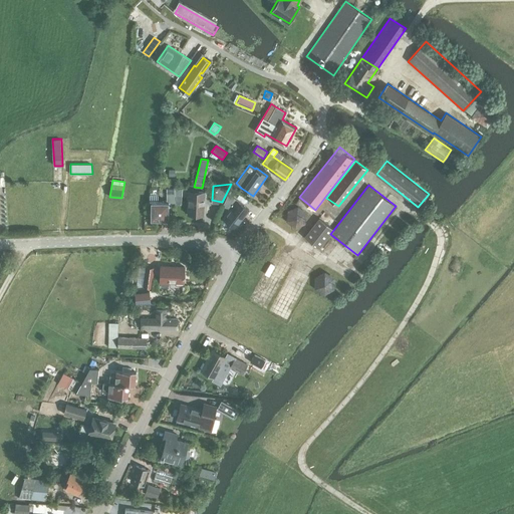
[(204,214),(205,191),(189,190),(188,213),(204,214)]
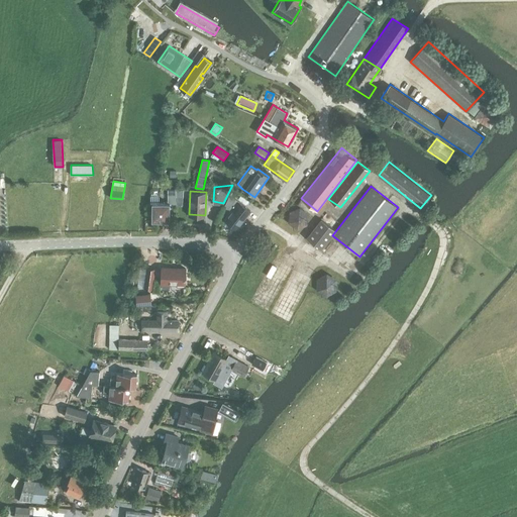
[(230,211),(224,219),(229,223),(228,224),(233,228),(234,227),(236,228),(250,210),(230,194),(224,206),(230,211)]
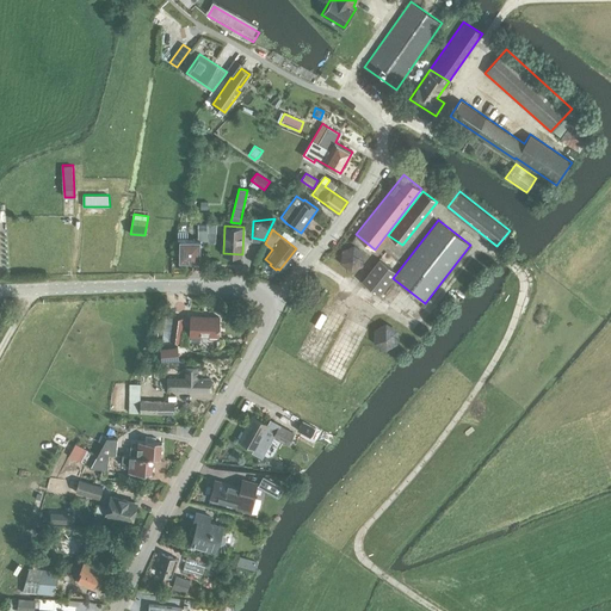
[(199,260),(201,240),(179,239),(179,260),(199,260)]
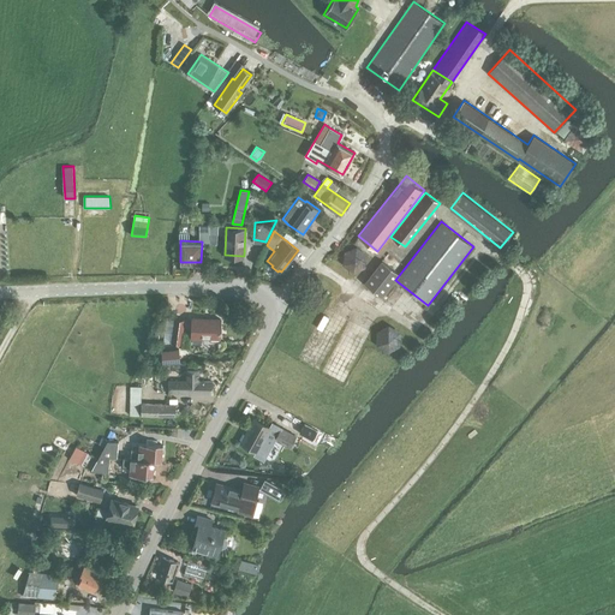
[(353,272),(364,267),(366,255),(357,246),(345,251),(344,264),(353,272)]
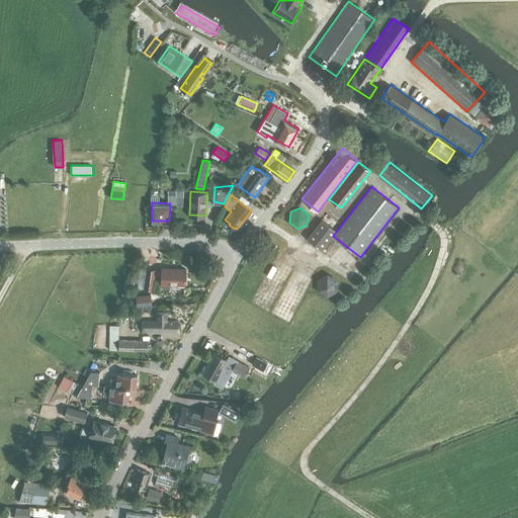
[(322,250),(337,231),(322,220),(307,239),(322,250)]
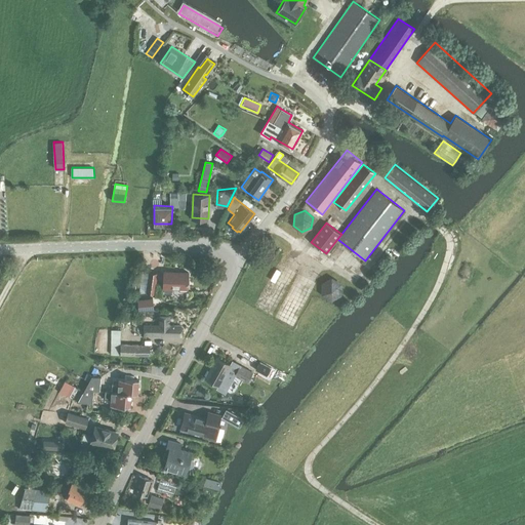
[(188,290),(189,272),(164,271),(163,288),(188,290)]
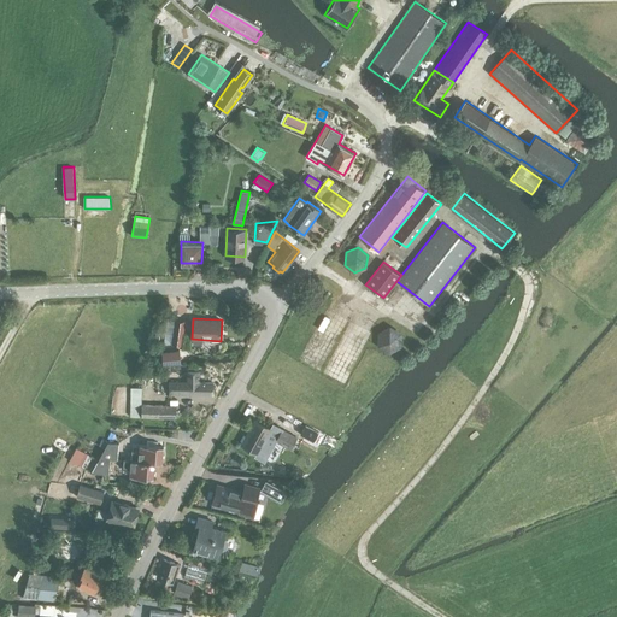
[(175,319),(172,344),(182,345),(184,321),(175,319)]
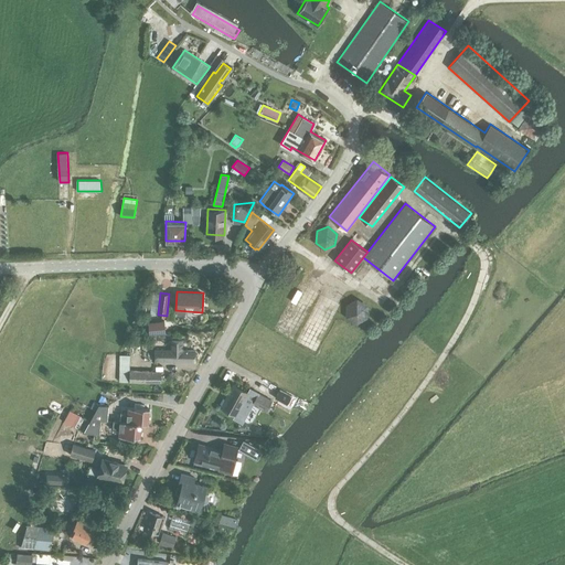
[(151,320),(151,332),(168,332),(168,320),(151,320)]
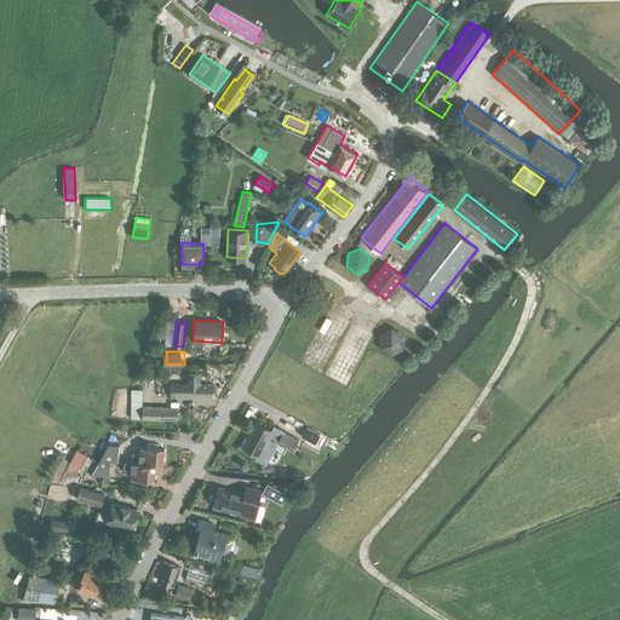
[(201,384),(201,373),(188,373),(187,384),(170,384),(170,397),(214,397),(216,384),(201,384)]
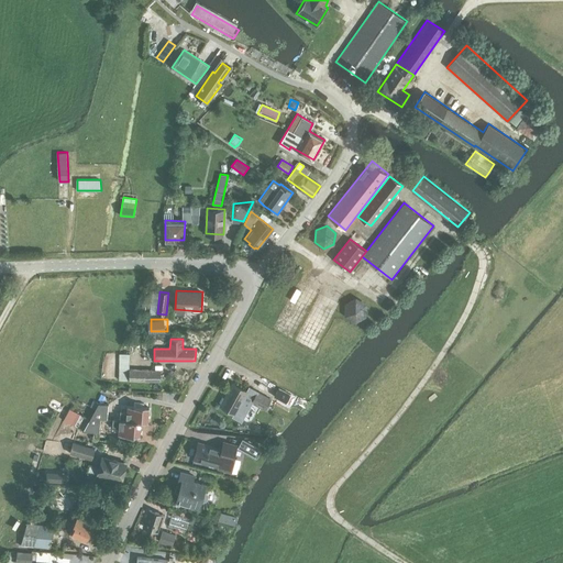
[(129,353),(119,353),(119,368),(119,379),(161,381),(161,370),(130,368),(130,360),(129,353)]
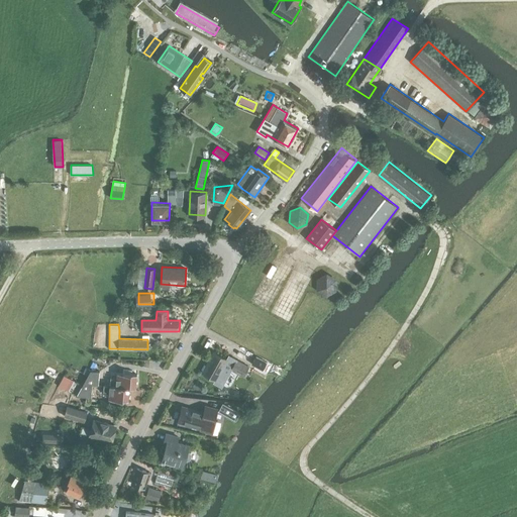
[(213,351),(202,372),(215,380),(213,382),(221,387),(231,370),(243,376),(248,367),(231,356),(231,357),(228,356),(229,355),(228,355),(226,359),(213,351)]
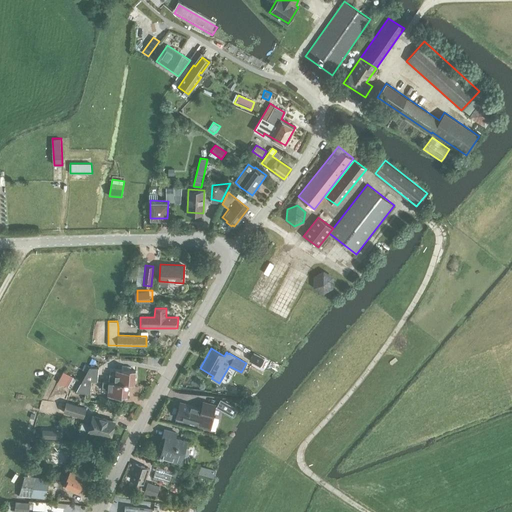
[(87,372),(82,380),(91,380),(97,381),(98,367),(90,367),(89,367),(85,365),(82,370),(87,372)]
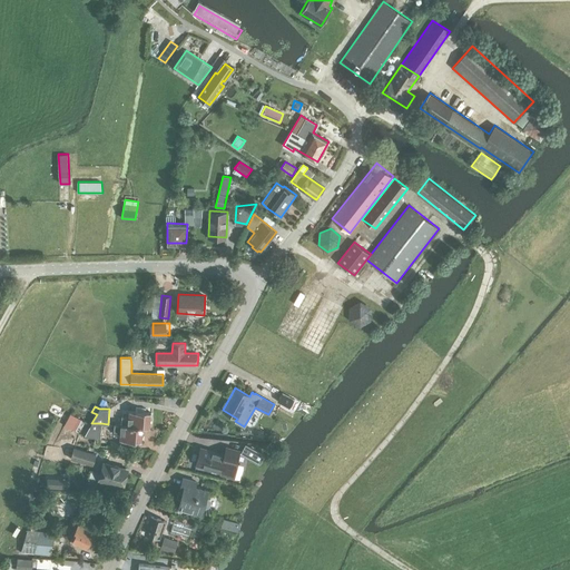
[(143,426),(143,428),(149,428),(150,413),(128,411),(128,416),(121,415),(121,424),(143,426)]
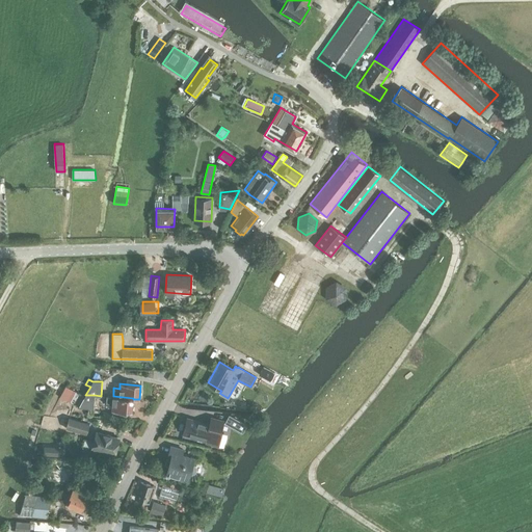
[(61,393),(59,397),(68,401),(70,402),(73,404),(74,404),(79,407),(94,408),(95,395),(85,395),(84,397),(65,387),(63,390),(61,393)]
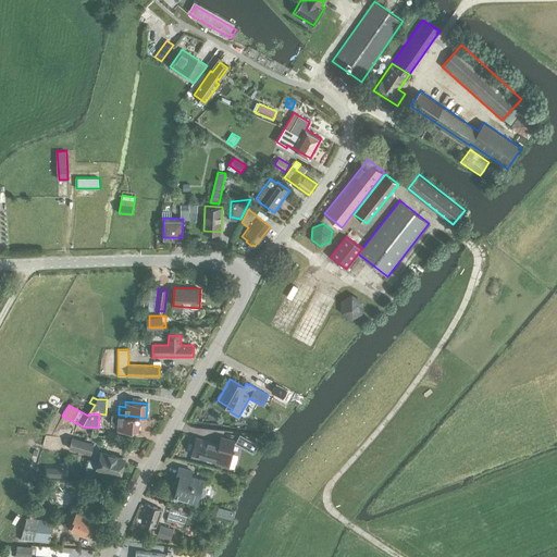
[(139,417),(119,415),(111,415),(111,423),(118,423),(118,430),(138,431),(139,418),(139,417)]
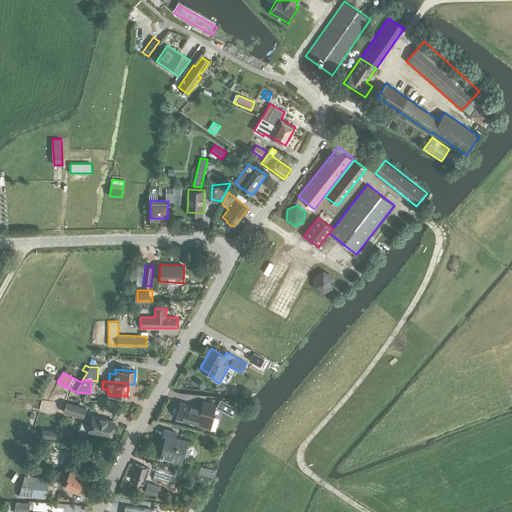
[(216,406),(233,415),(237,407),(221,398),(216,406)]
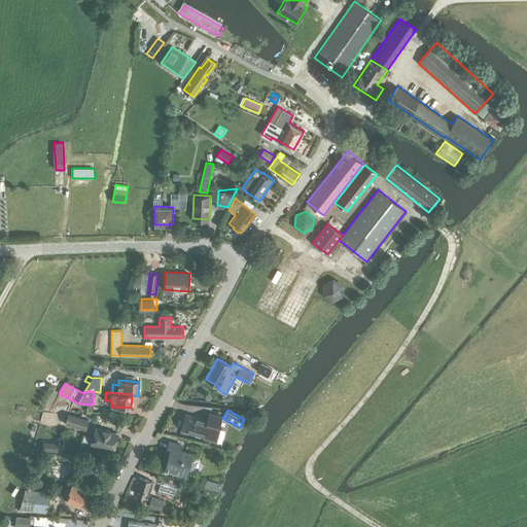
[(68,414),(65,424),(85,429),(89,419),(68,414)]
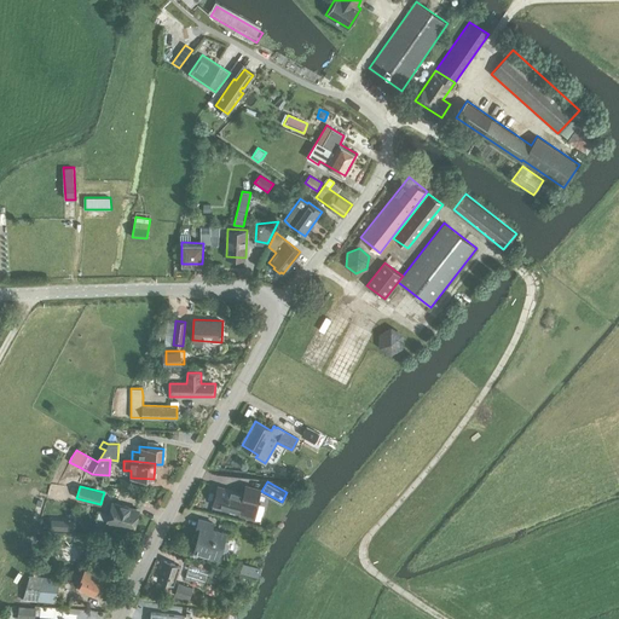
[(255,503),(259,490),(246,486),(243,495),(218,487),(213,504),(239,512),(238,515),(254,520),(259,504),(255,503)]
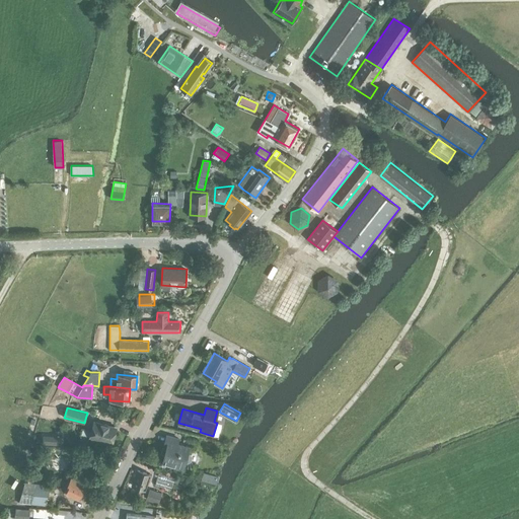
[(93,420),(89,437),(112,443),(117,426),(93,420)]
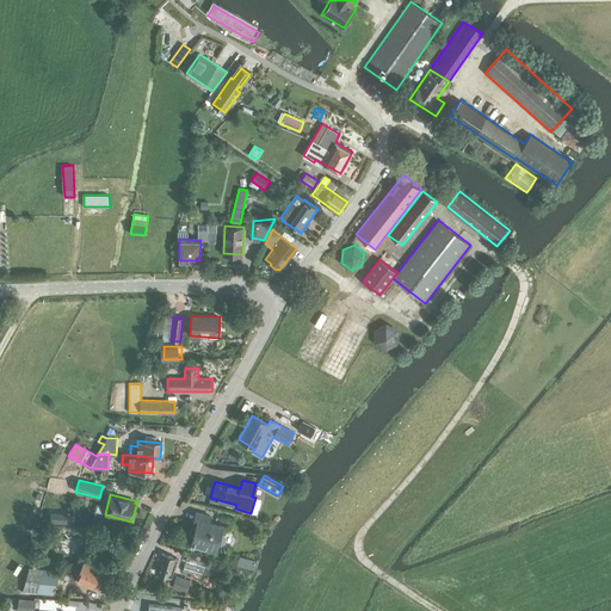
[(59,508),(56,517),(68,519),(71,511),(59,508)]
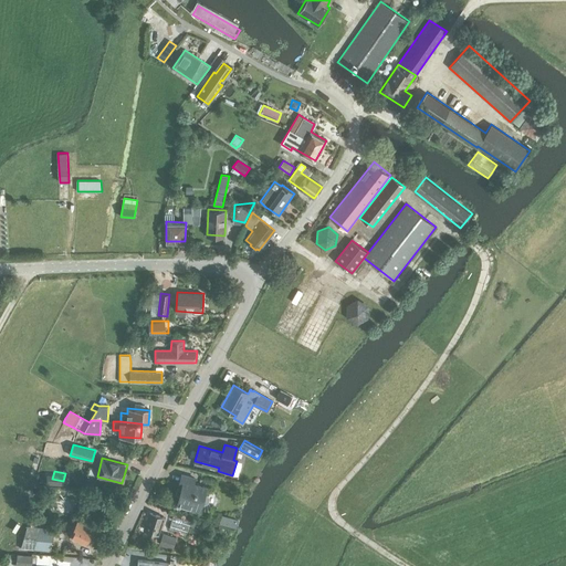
[(200,510),(202,502),(205,503),(208,502),(209,498),(208,495),(205,494),(206,486),(194,483),(195,478),(181,474),(179,484),(181,485),(177,503),(200,510)]
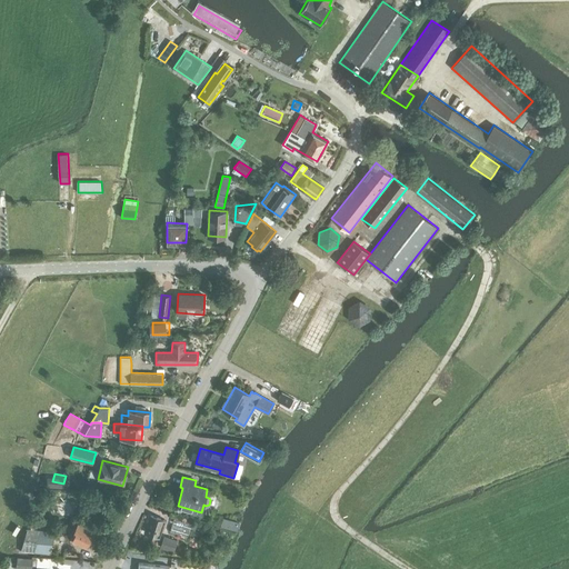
[(161,538),(166,520),(150,516),(146,532),(161,538)]
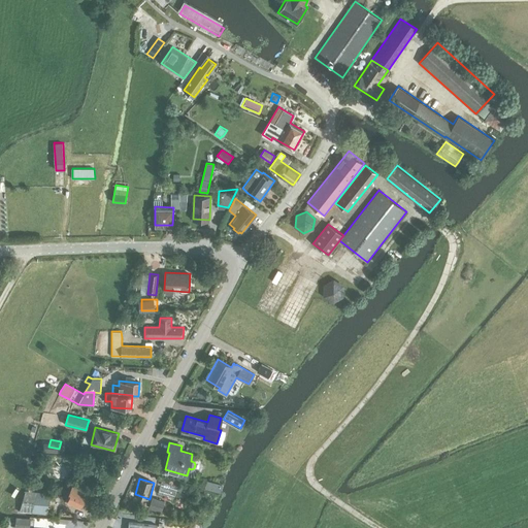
[(220,492),(222,485),(220,484),(206,480),(204,488),(219,492),(220,492)]
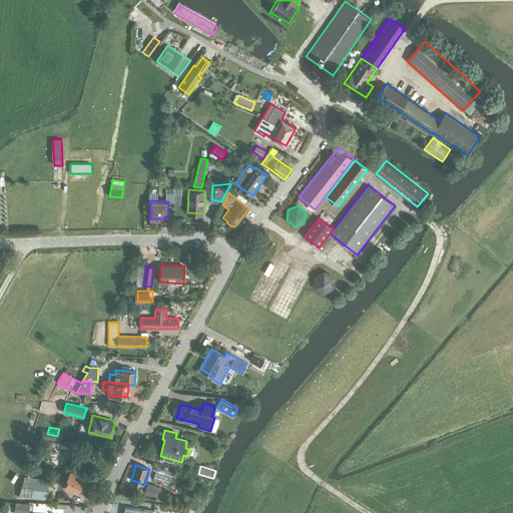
[(168,484),(172,473),(157,468),(153,479),(168,484)]
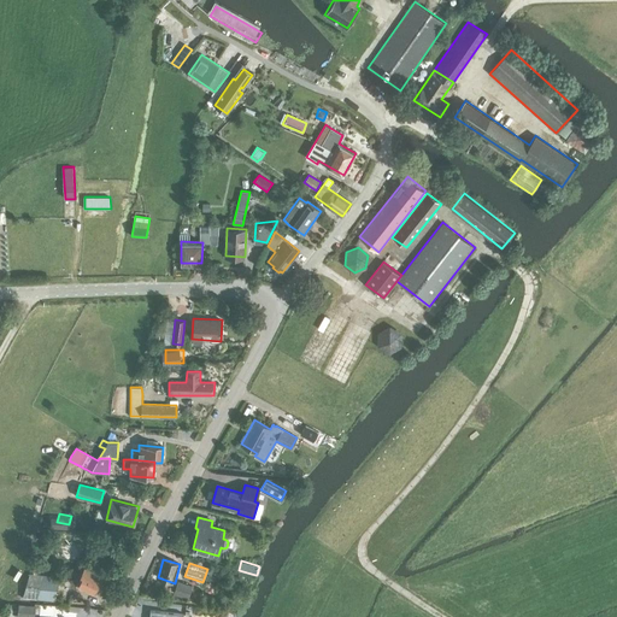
[(94,592),(101,575),(84,566),(76,585),(94,592)]
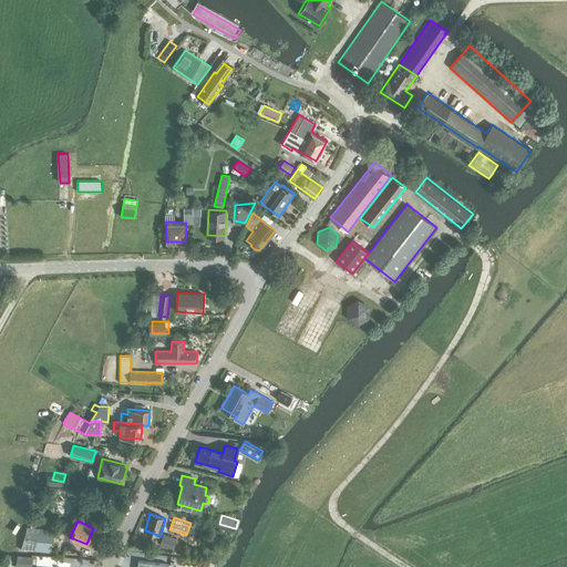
[(48,553),(54,529),(28,526),(20,549),(48,553)]
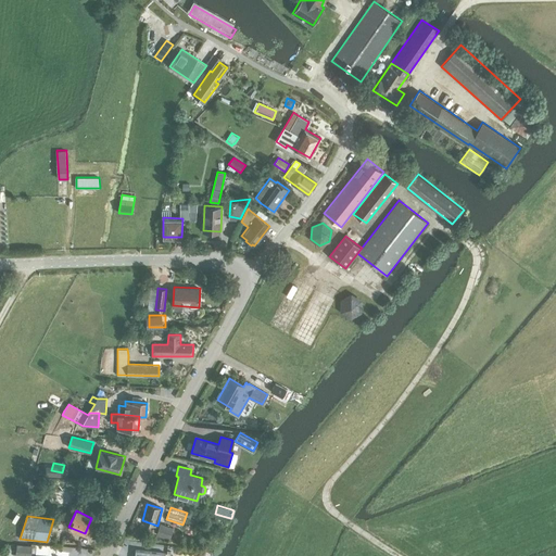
[(169,539),(173,528),(161,523),(156,535),(169,539)]
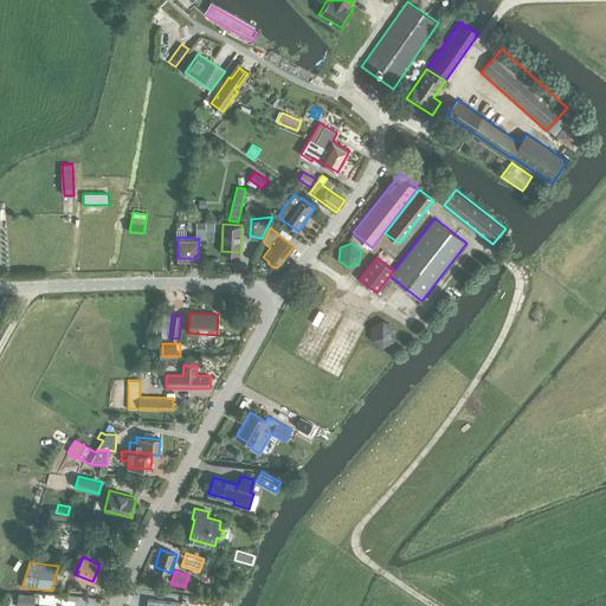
[(18,593),(17,605),(33,605),(34,594),(18,593)]
